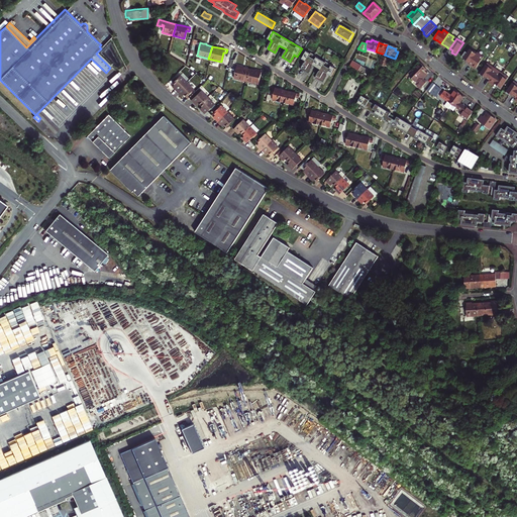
[(466,52),(461,57),(464,59),(467,61),(466,62),(469,64),(477,53),(471,48),(468,53),(466,52)]
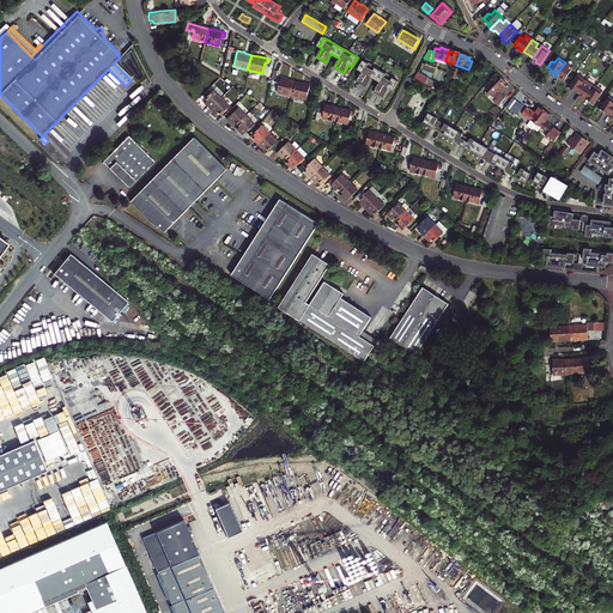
[(395,61),(390,59),(388,62),(399,68),(400,65),(395,62),(395,61)]
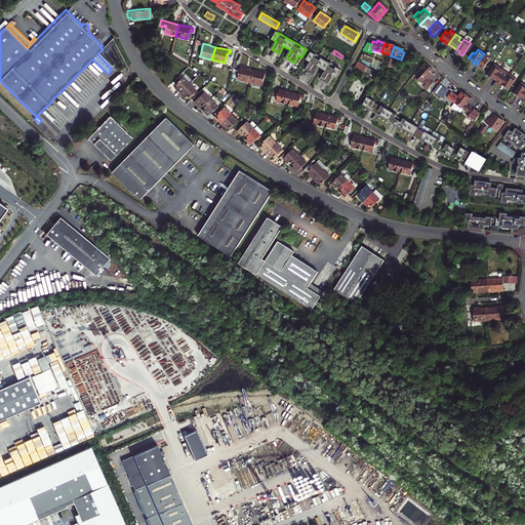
[(341,70),(311,52),(307,59),(309,61),(310,62),(306,70),(314,74),(318,67),(320,68),(323,70),(325,71),(321,78),(328,83),(332,76),(334,77),(336,78),(341,70)]
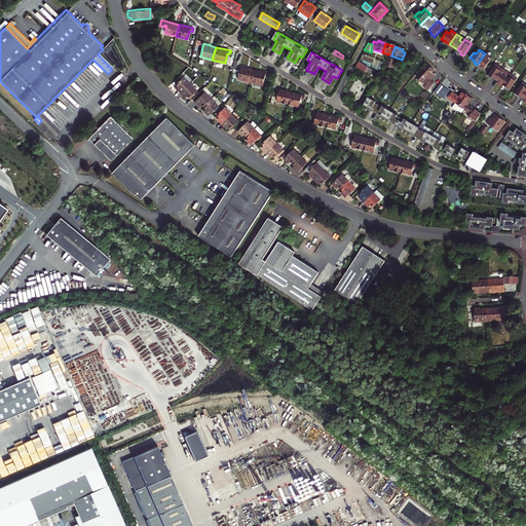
[(485,52),(485,53),(477,65),(478,66),(481,67),(484,70),(492,58),(485,52)]
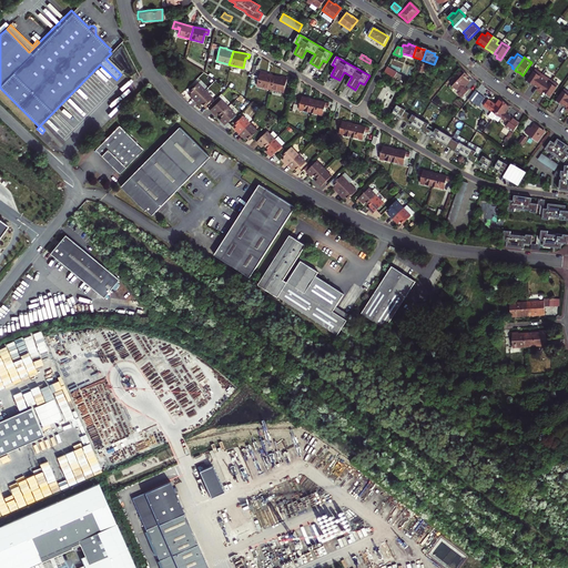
[(428,77),(432,68),(424,64),(422,73),(428,77)]
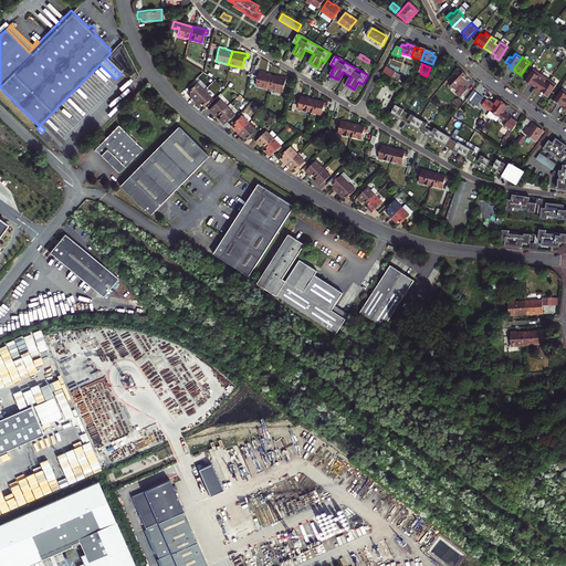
[(396,79),(398,76),(385,69),(383,72),(396,79)]
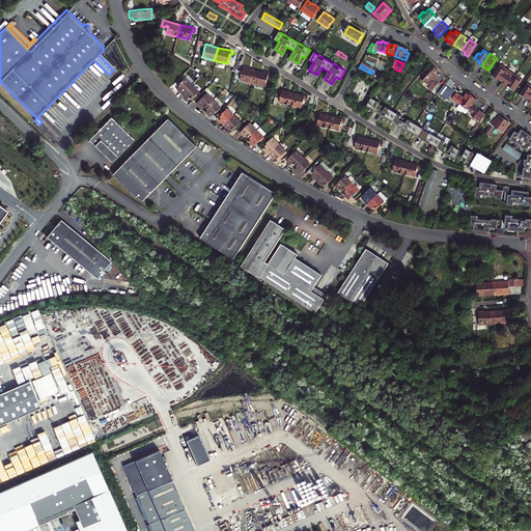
[(496,79),(497,78),(500,80),(505,73),(507,70),(500,64),(492,77),(494,78),(496,79)]
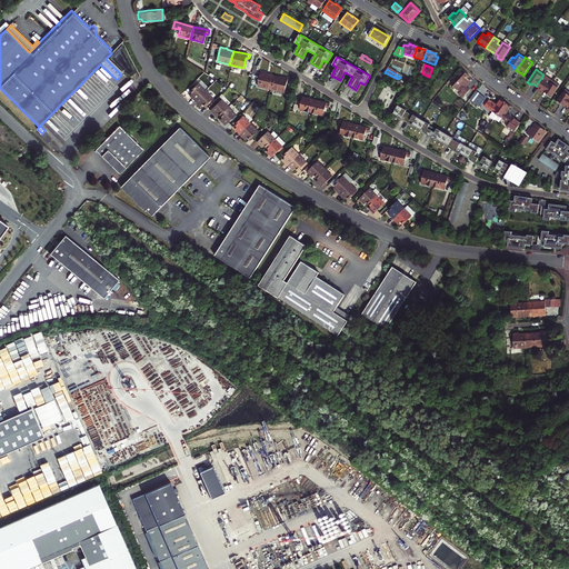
[(467,79),(469,77),(462,71),(453,80),(455,81),(460,86),(456,90),(459,93),(466,88),(470,82),(469,81),(467,79)]
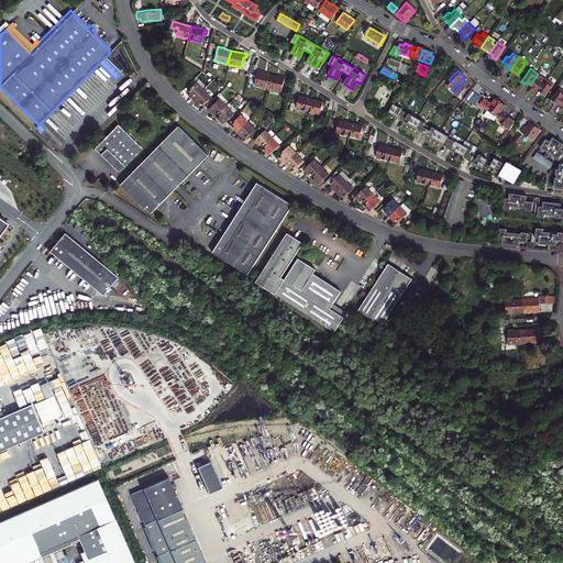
[(271,76),(264,74),(264,73),(262,73),(258,72),(254,86),(267,89),(271,76)]
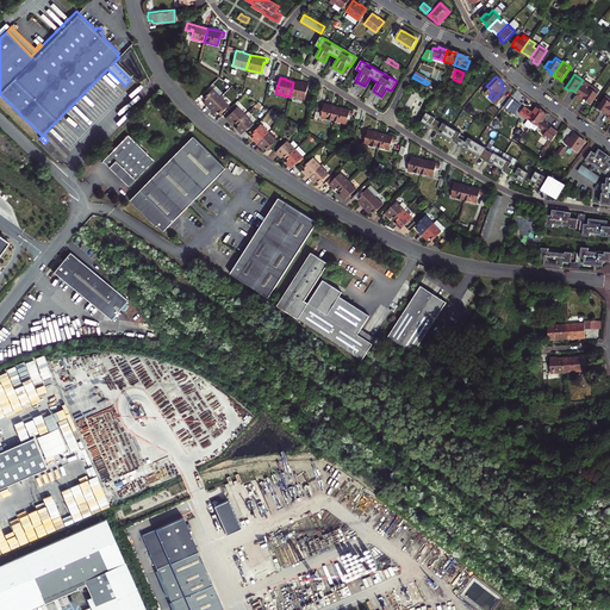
[(300,82),(300,83),(293,82),(290,97),(304,100),(307,85),(304,83),(300,82)]
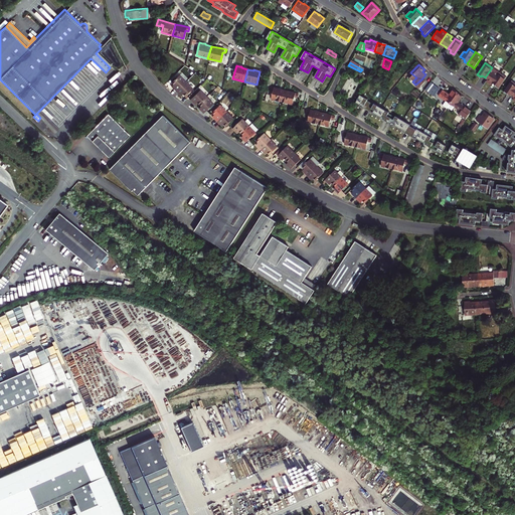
[(488,79),(493,82),(500,72),(495,69),(493,72),(490,70),(485,77),(487,78),(488,79)]
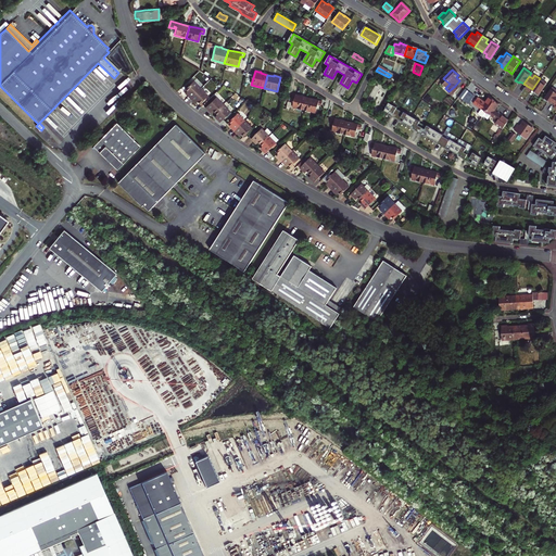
[(535,91),(534,93),(538,96),(546,83),(540,78),(532,89),(533,91),(535,91)]
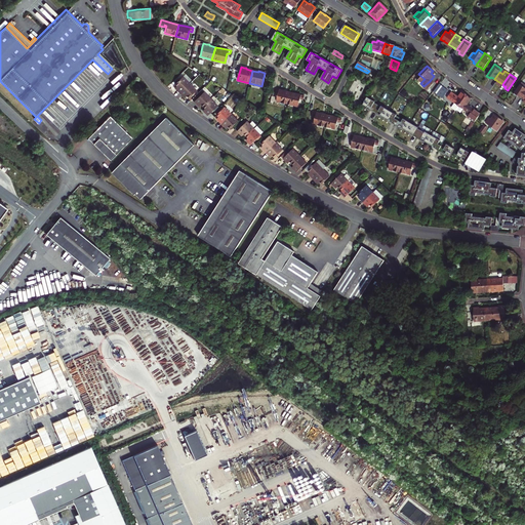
[(419,75),(415,79),(420,83),(425,79),(419,75)]
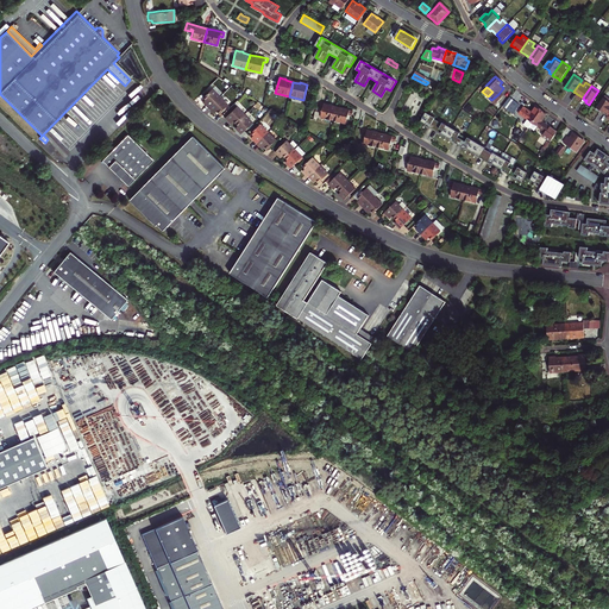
[(212,88),(203,98),(205,100),(202,102),(205,104),(208,108),(220,96),(212,88)]
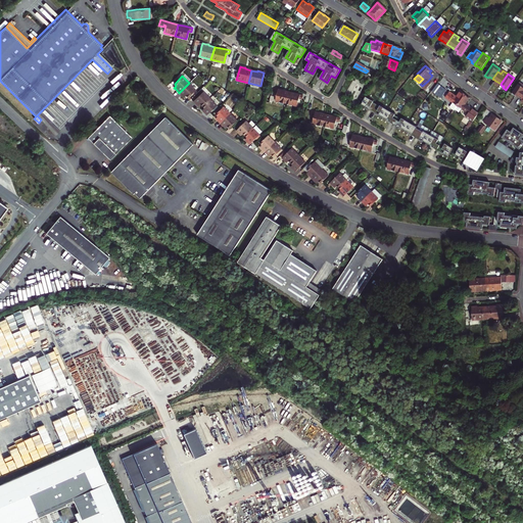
[(431,84),(428,81),(422,86),(421,88),(424,91),(431,84)]
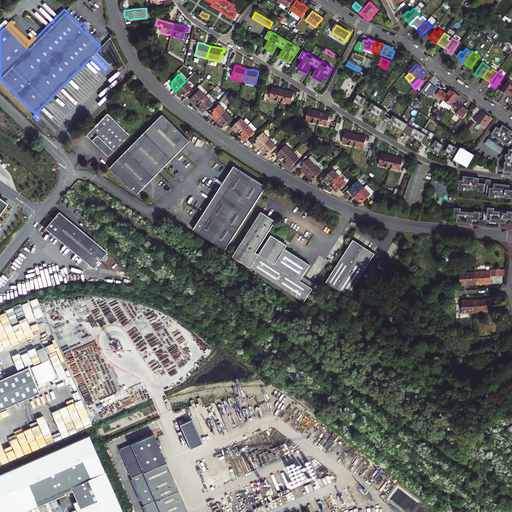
[(511,82),(509,80),(501,92),(504,94),(505,93),(506,94),(508,95),(511,89),(511,82)]
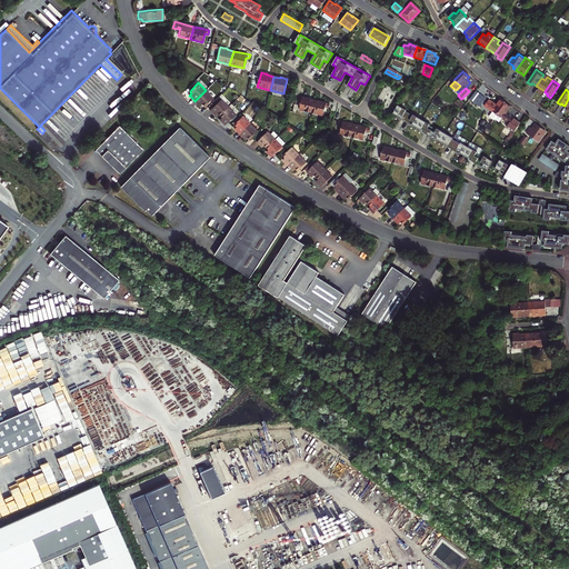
[(201,103),(203,106),(212,98),(206,90),(195,101),(198,103),(199,106),(201,103)]
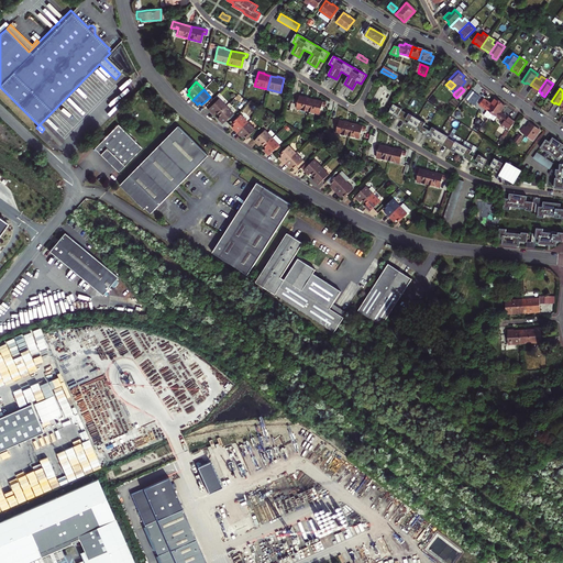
[(475,103),(479,98),(471,90),(464,99),(470,102),(471,100),(475,103)]
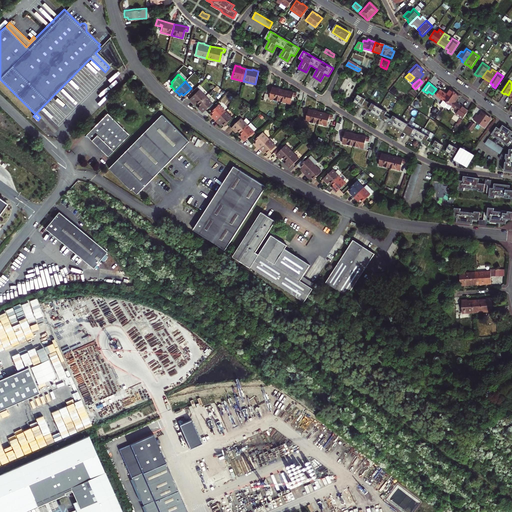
[(280,101),(281,96),(283,90),(276,89),(269,87),(268,90),(271,91),(269,99),(280,101)]
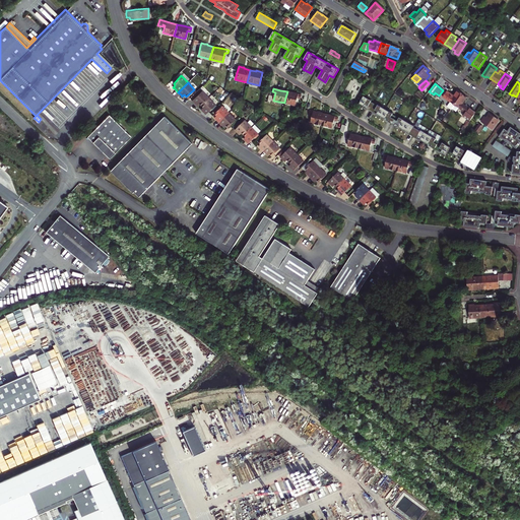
[(204,89),(194,100),(196,102),(199,104),(201,103),(203,105),(210,96),(204,89)]
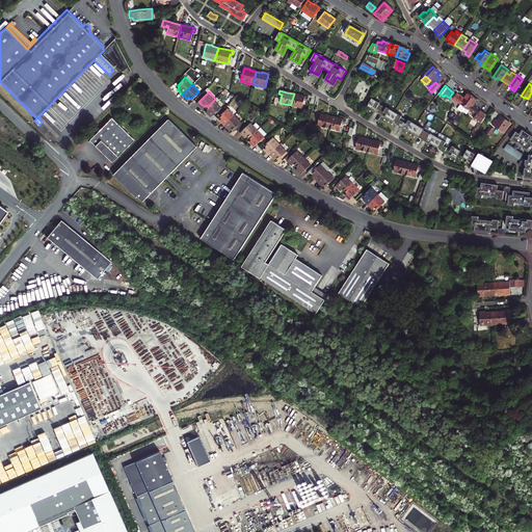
[(294,94),(292,100),(291,105),(302,108),(304,101),(308,102),(309,98),(300,96),(294,94)]
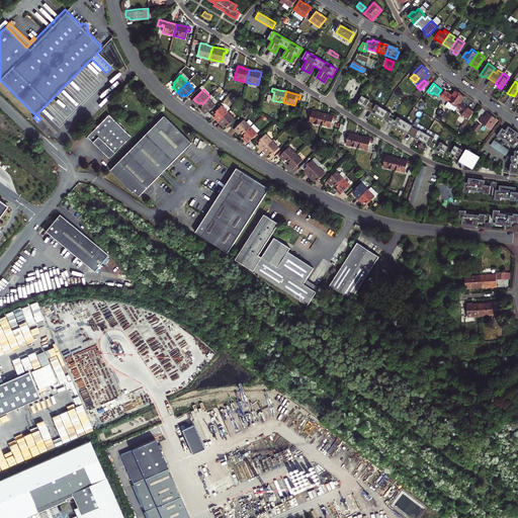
[(451,105),(458,94),(454,92),(450,97),(447,94),(443,92),(439,97),(446,103),(447,102),(451,105)]
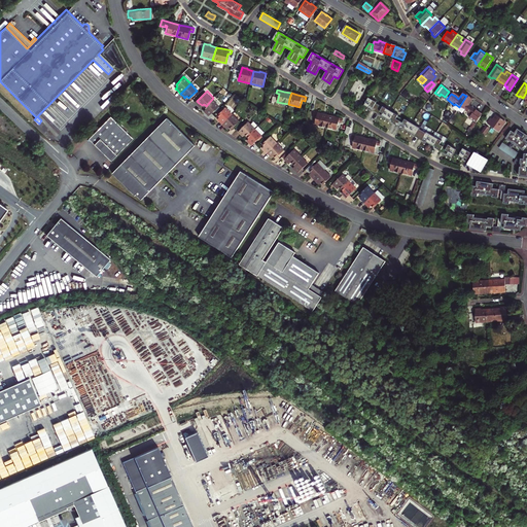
[(467,105),(471,100),(466,96),(459,107),(457,110),(456,111),(461,114),(463,111),(470,116),(468,118),(476,124),(481,114),(473,109),(467,105)]
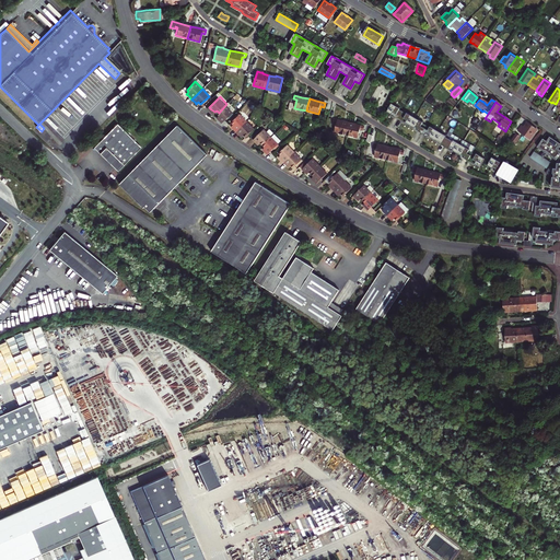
[(223,121),(234,112),(226,104),(219,113),(221,115),(219,117),(221,119),(223,121)]
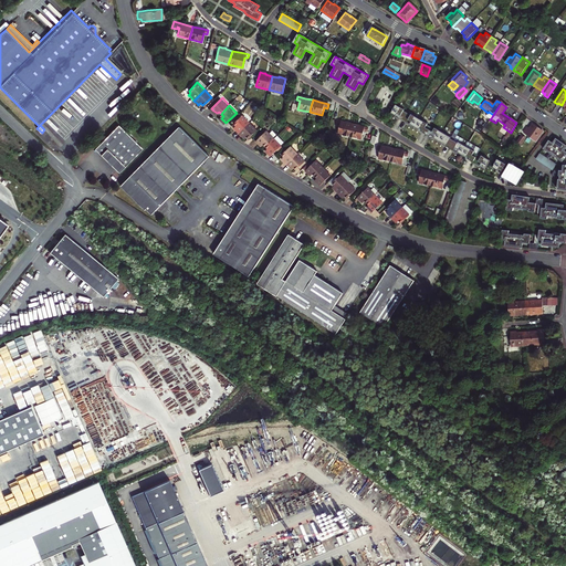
[(397,105),(396,105),(391,113),(397,116),(408,123),(420,129),(421,128),(422,129),(423,130),(422,133),(430,137),(431,135),(432,136),(435,137),(435,138),(446,145),(456,150),(467,157),(467,156),(469,157),(471,158),(470,160),(479,166),(479,165),(481,166),(485,168),(491,160),(482,155),(481,157),(474,153),(474,152),(459,142),(458,143),(451,138),(451,137),(436,127),(435,128),(428,124),(428,123),(411,114),(411,115),(404,111),(405,109),(397,105)]
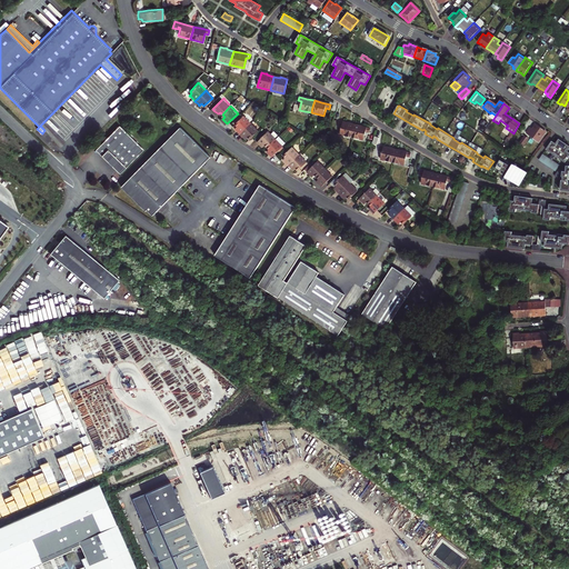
[(240,125),(238,127),(240,129),(243,133),(253,122),(247,115),(238,123),(240,125)]
